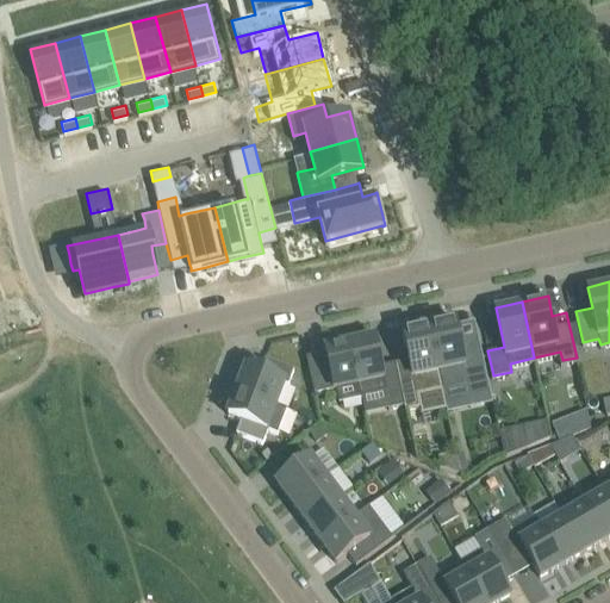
[(27,311),(11,315),(13,324),(30,319),(27,311)]
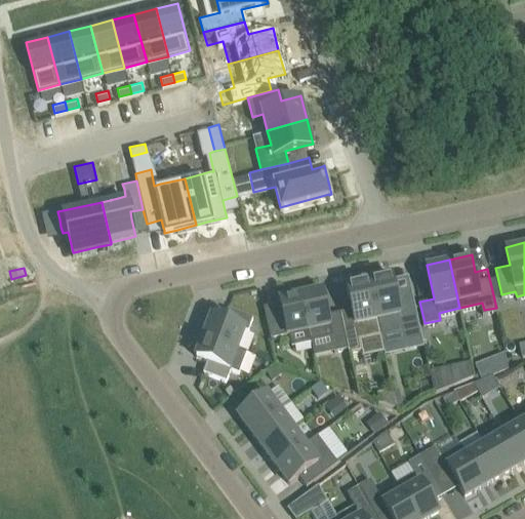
[(391,272),(368,277),(376,316),(379,330),(402,324),(406,338),(421,335),(415,307),(411,289),(395,292),(392,279),(391,272)]
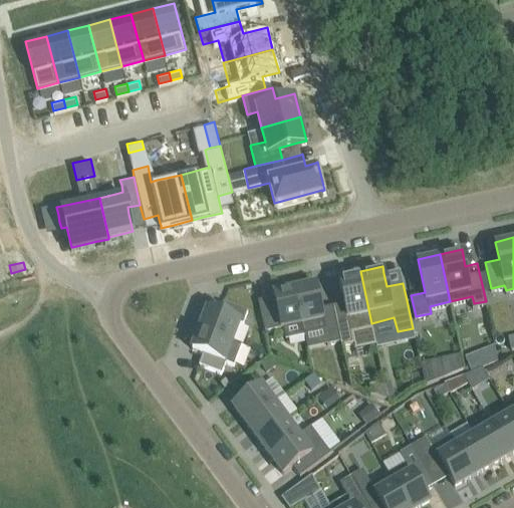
[(342,298),(332,300),(341,337),(341,341),(353,338),(351,327),(371,323),(368,309),(360,271),(337,276),(342,298)]
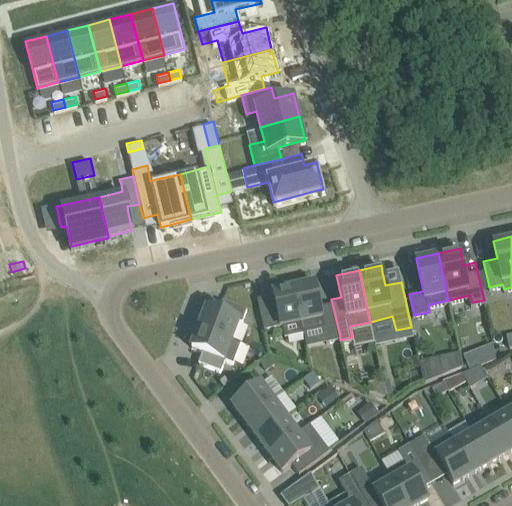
[(313,280),(292,285),(300,319),(301,326),(322,322),(326,339),(340,336),(331,299),(318,302),(313,280)]
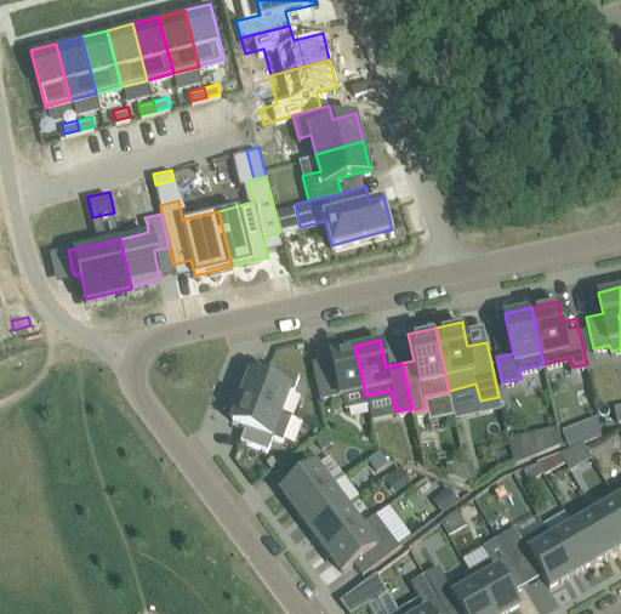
[(331,363),(313,367),(317,381),(320,396),(339,392),(342,391),(346,404),(366,399),(365,396),(364,387),(354,346),(329,352),(331,363)]
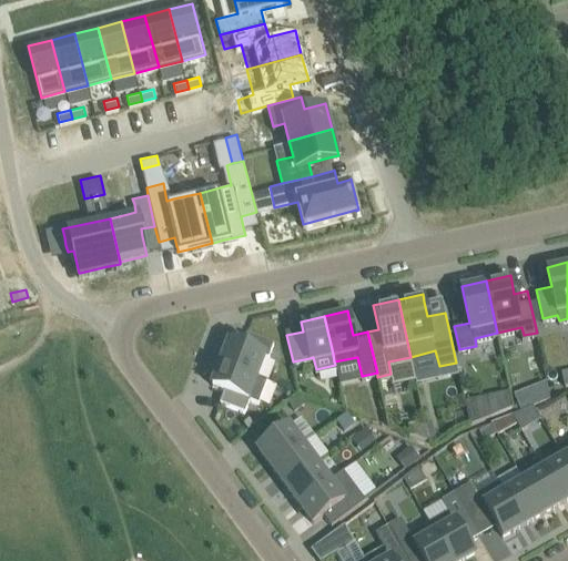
[(220,360),(256,374),(264,354),(267,355),(273,340),(245,330),(241,343),(229,338),(220,360)]
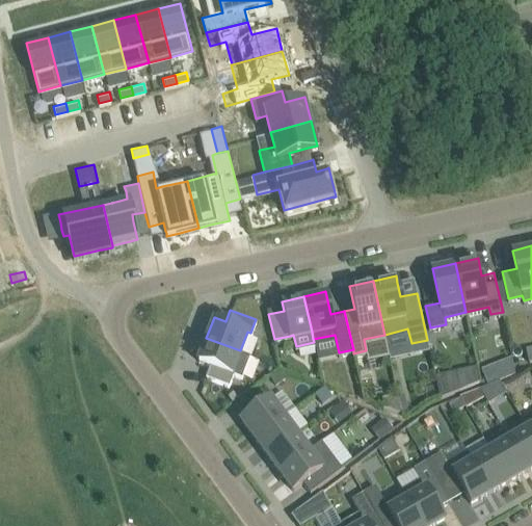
[(249,353),(240,350),(206,338),(198,359),(210,363),(206,374),(229,384),(234,371),(242,374),(249,353)]
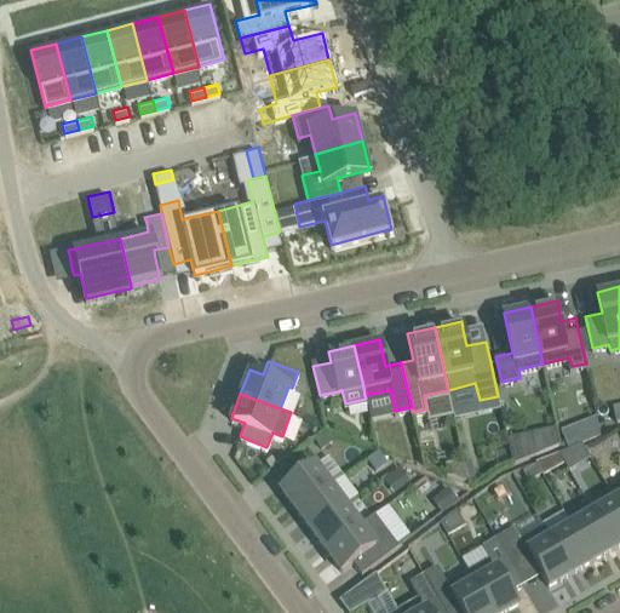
[(596,412),(579,419),(586,437),(600,433),(596,412)]
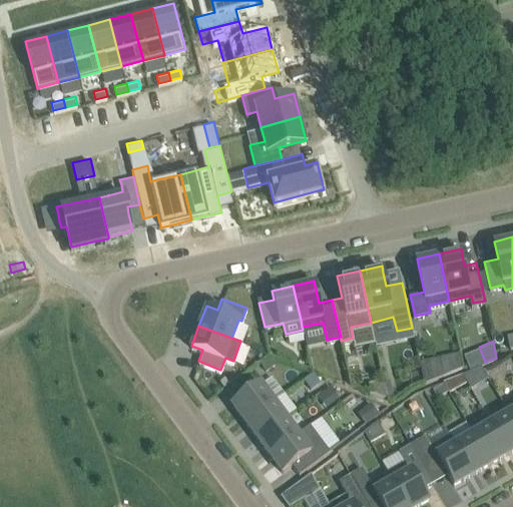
[(270,353),(259,360),(265,368),(275,361),(270,353)]
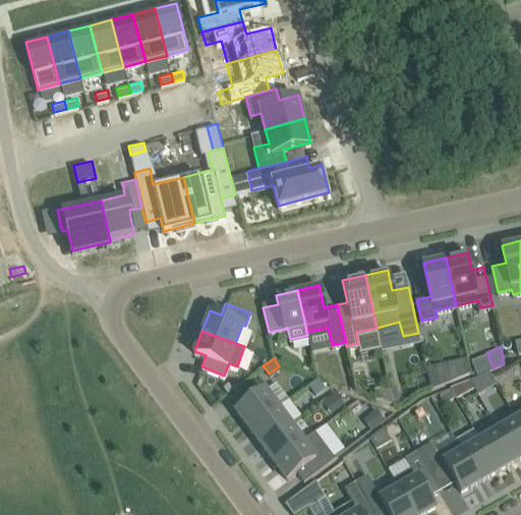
[(425,363),(430,387),(451,379),(447,359),(425,363)]
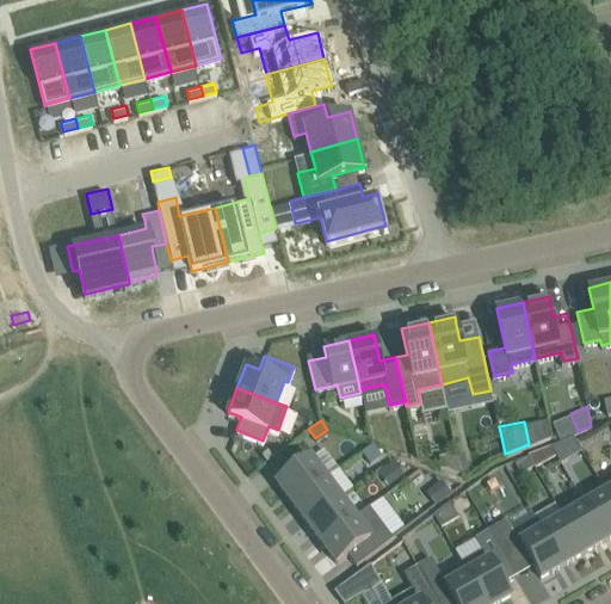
[(560,439),(550,443),(556,451),(560,458),(568,454),(560,439)]
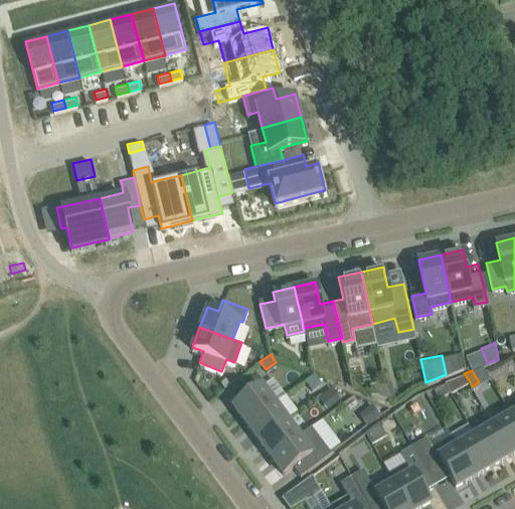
[(313,372),(304,379),(312,389),(321,381),(313,372)]
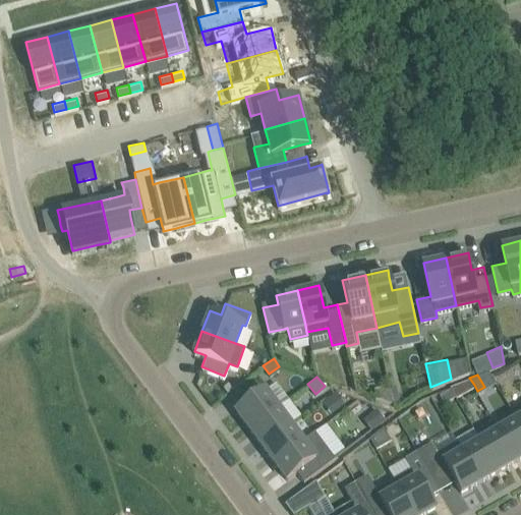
[(457,382),(450,385),(450,386),(455,394),(456,396),(474,385),(469,378),(469,377),(457,382)]
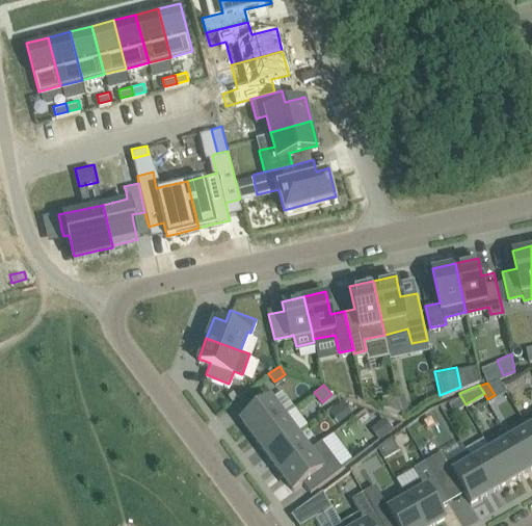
[(282,412),(268,393),(240,415),(253,432),(282,412)]
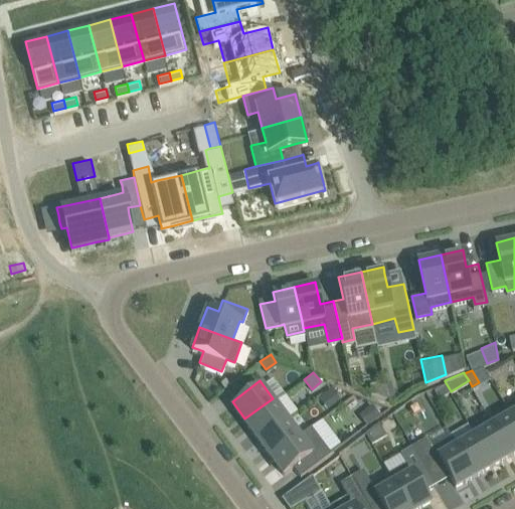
[(389,398),(385,380),(371,383),(374,392),(389,398)]
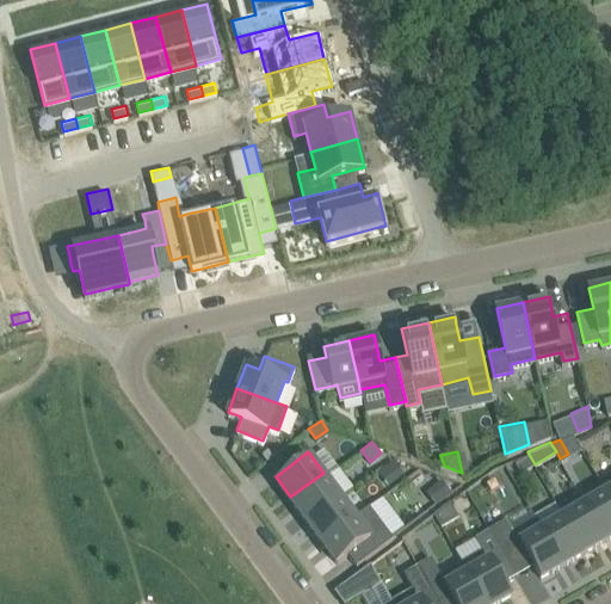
[(528,453),(516,460),(522,469),(534,462),(528,453)]
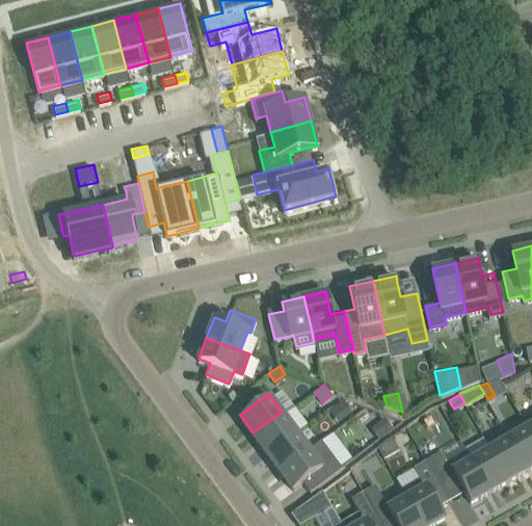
[(528,426),(531,432),(531,411),(523,417),(528,426)]
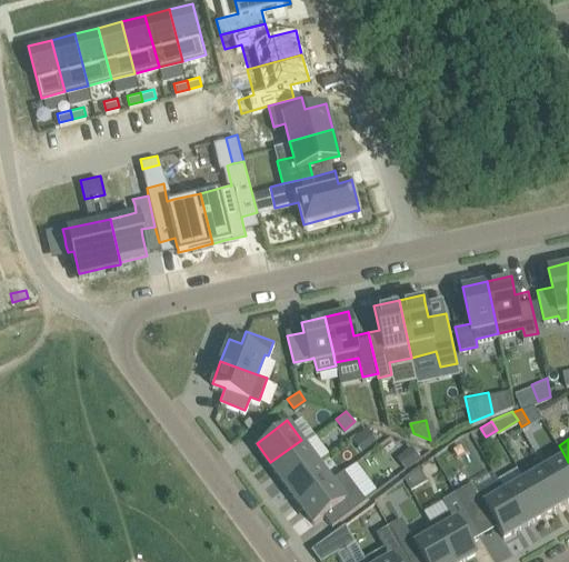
[(270,462),(285,481),(315,458),(301,440),(270,462)]
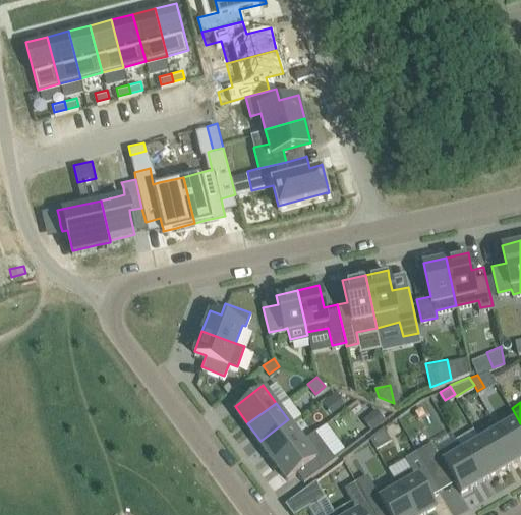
[(364,415),(371,426),(386,415),(378,405),(364,415)]
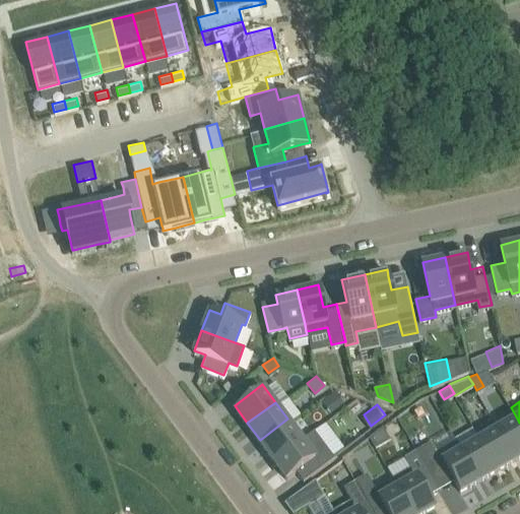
[(519,423),(516,416),(498,427),(515,456),(519,453),(519,423)]
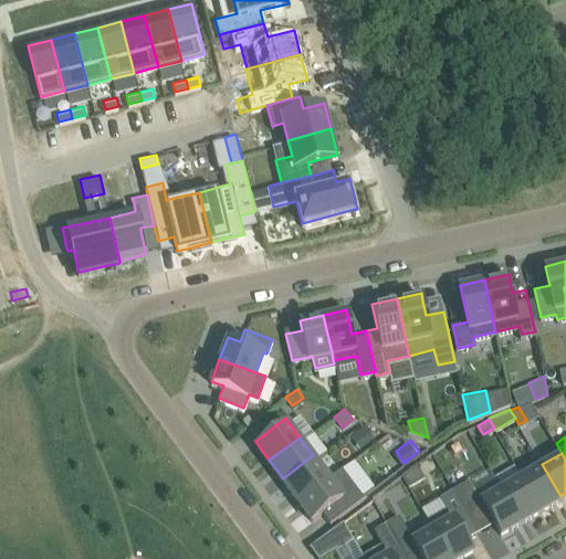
[(561,496),(542,464),(536,454),(516,465),(522,475),(541,508),(561,496)]
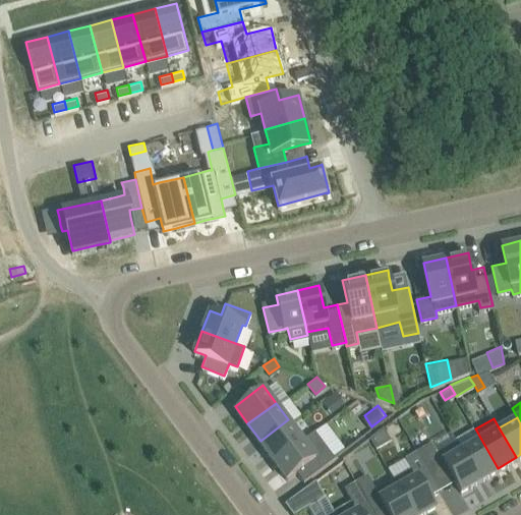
[(288,419),(261,441),(273,457),(301,437),(288,419)]
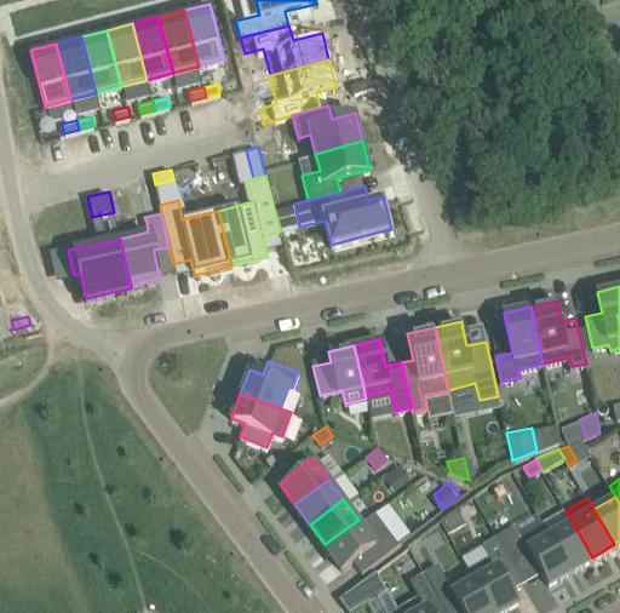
[(457,505),(440,519),(447,530),(464,520),(457,505)]
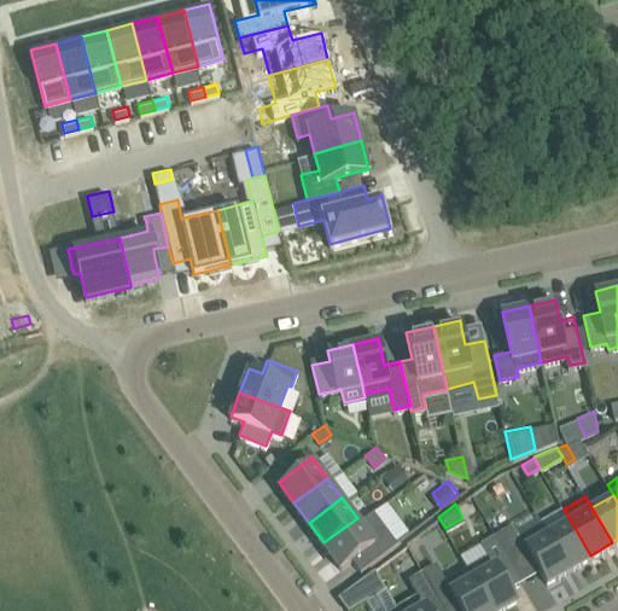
[(359,519),(357,518),(324,542),(339,563),(350,556),(360,569),(397,541),(396,540),(373,510),(359,519)]
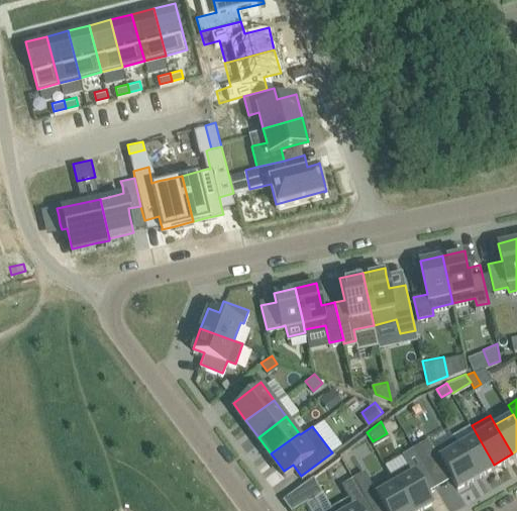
[(494,465),(477,434),(459,445),(476,475),(494,465)]
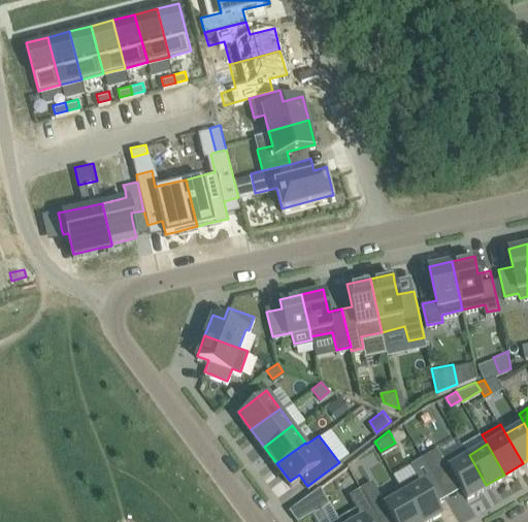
[(435,478),(452,468),(467,496),(486,485),(469,455),(463,446),(444,456),(438,446),(422,455),(435,478)]
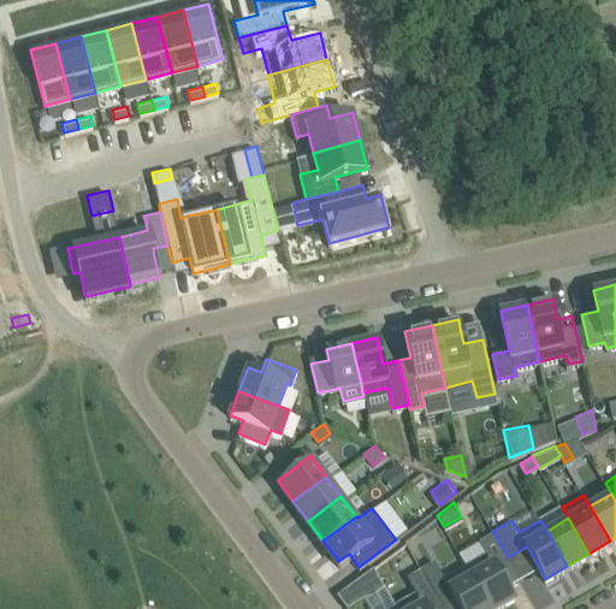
[(486,550),(465,563),(471,574),(490,608),(492,608),(514,597),(486,550)]
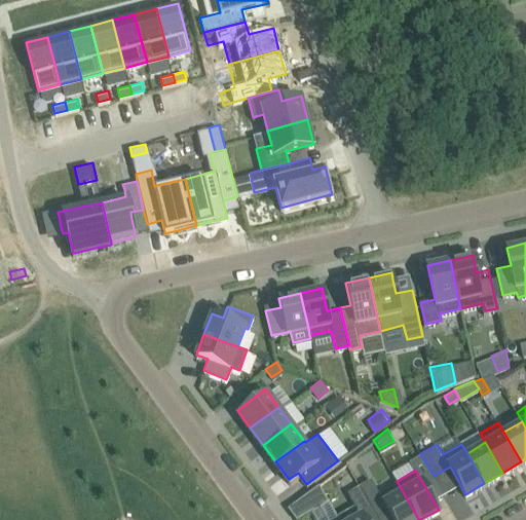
[(418,519),(402,490),(397,481),(379,491),(371,477),(361,483),(372,503),(374,507),(382,502),(392,519),(418,519)]
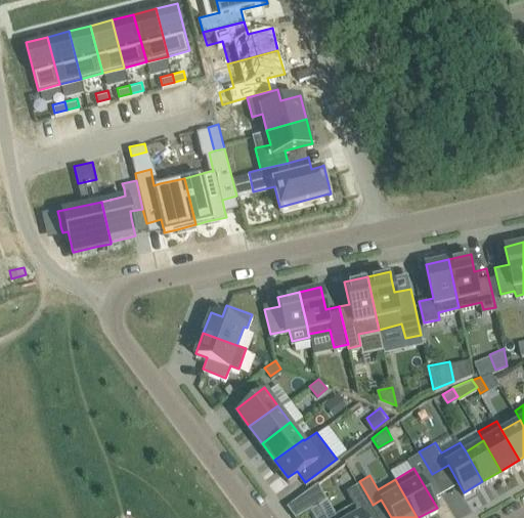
[(317,480),(303,491),(311,506),(326,497),(317,480)]
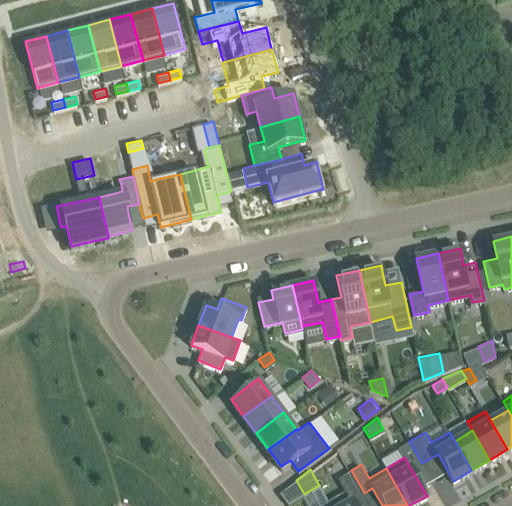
[(351,470),(338,477),(345,490),(349,497),(362,489),(351,470)]
